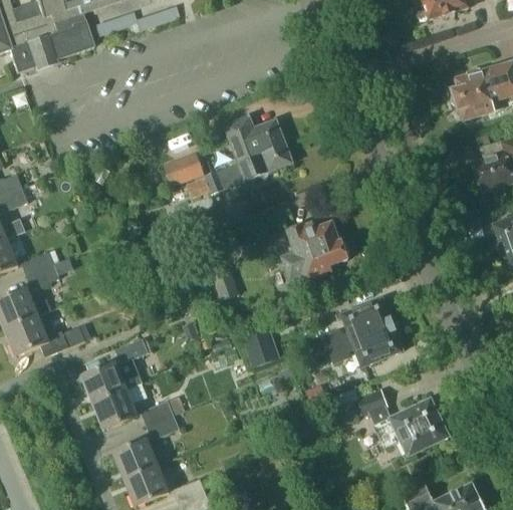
[(14,72),(90,47),(79,14),(120,0),(151,0),(152,1),(155,0),(0,0),(0,52),(7,50),(14,72)]
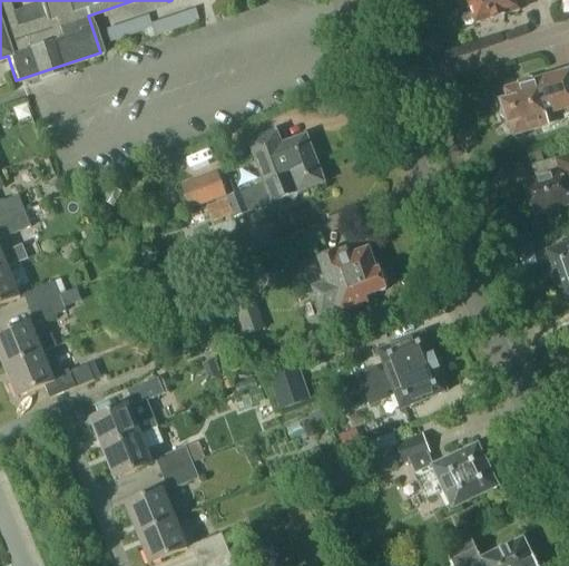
[(468,0),(469,0),(474,20),(518,7),(516,0),(468,0)]
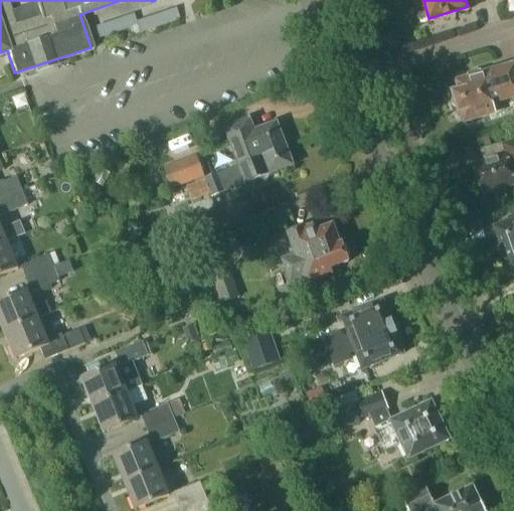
[(490,100),(513,92),(513,64),(513,61),(481,71),(481,70),(455,77),(458,89),(453,90),(458,109),(460,108),(463,119),(492,110),(490,100)]
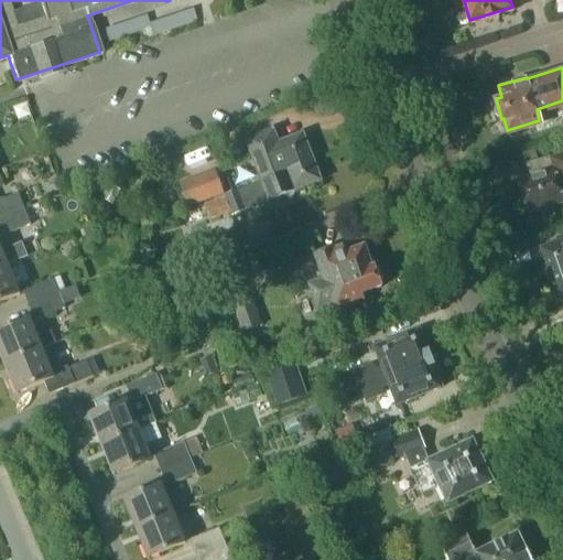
[(259,179),(312,158),(302,132),(278,142),(271,127),(244,138),(259,178),(259,179)]
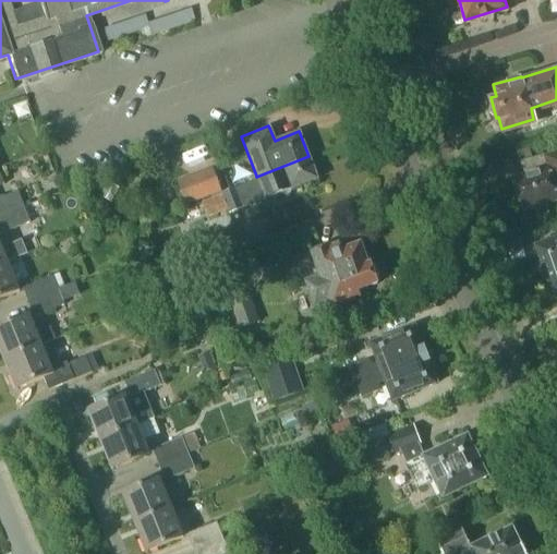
[(556,148),(520,160),(523,172),(511,176),(521,207),(556,195),(556,148)]
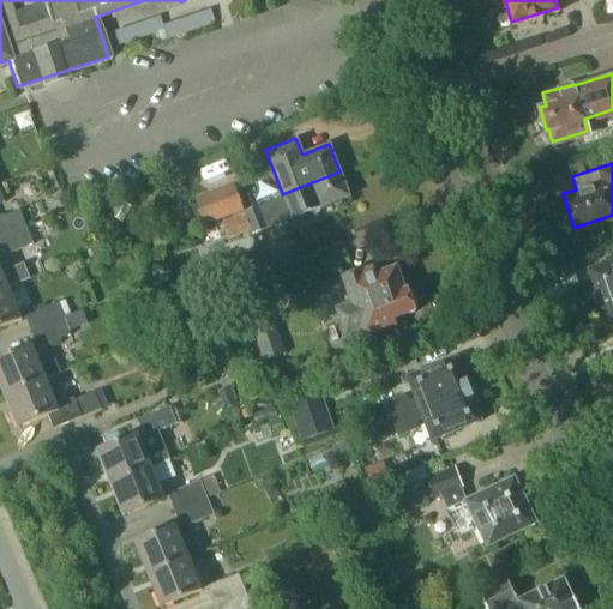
[(348,193),(340,172),(282,194),(282,193),(245,207),(253,230),(348,193)]
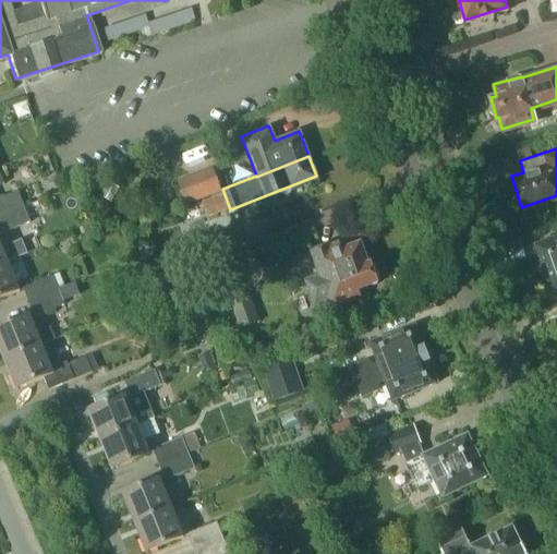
[(212,164),(176,178),(185,203),(221,188),(212,164)]
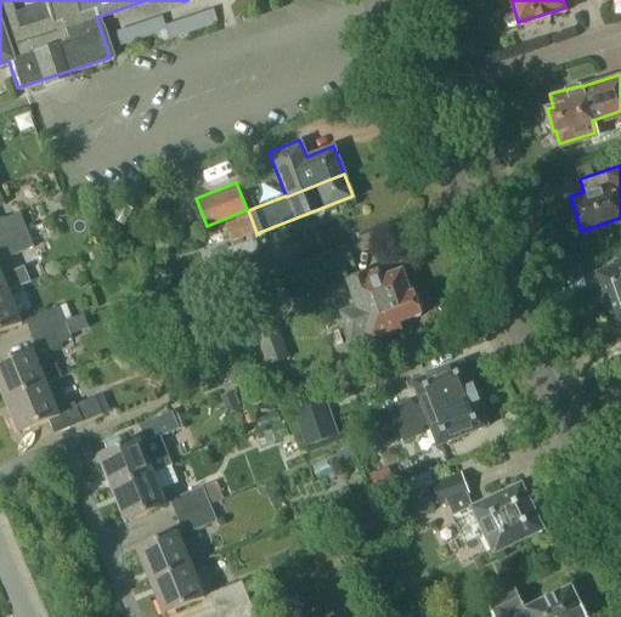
[(18,209),(0,216),(0,237),(26,226),(18,209)]
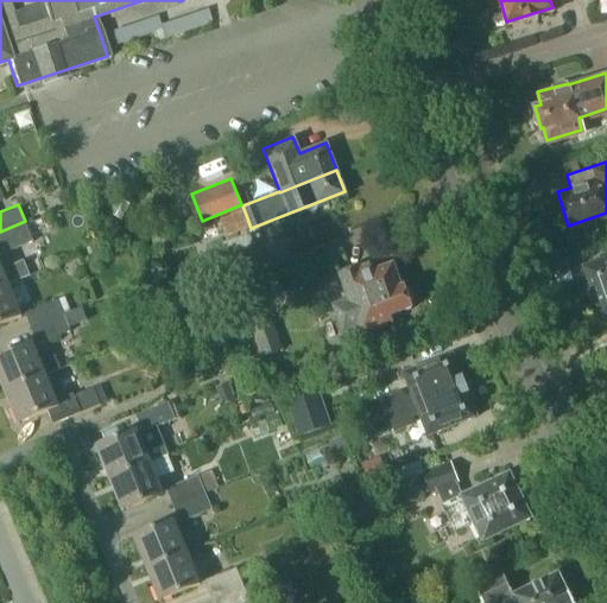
[(219,216),(225,233),(248,224),(241,208),(219,216)]
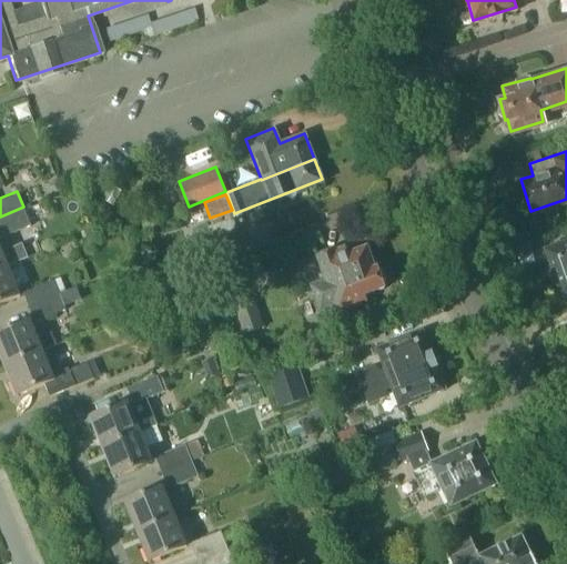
[(23,207),(0,217),(0,234),(30,222),(23,207)]
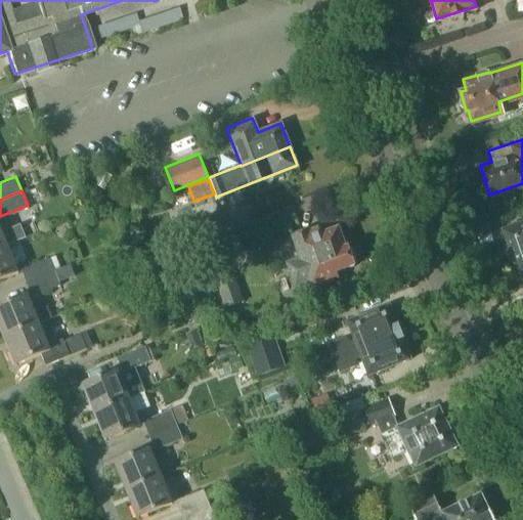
[(84,216),(80,208),(71,212),(75,220),(84,216)]
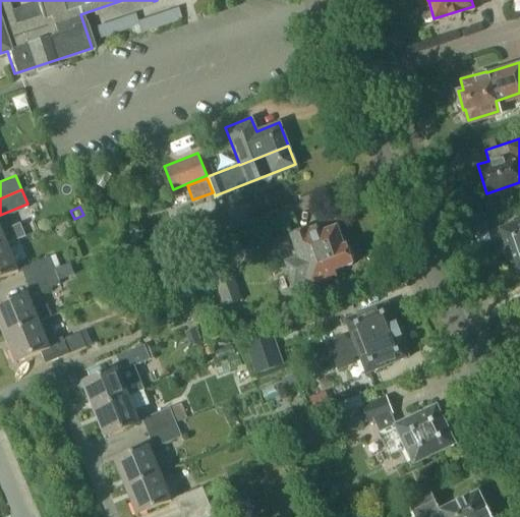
[(519,218),(498,226),(515,271),(519,269),(519,218)]
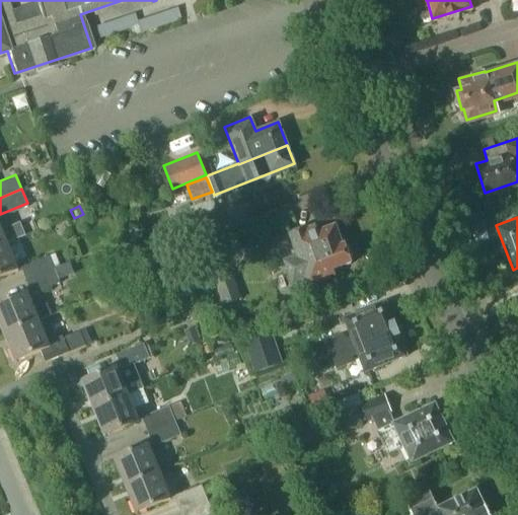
[(0,243),(5,241),(5,240),(24,232),(19,220),(0,228),(0,243)]
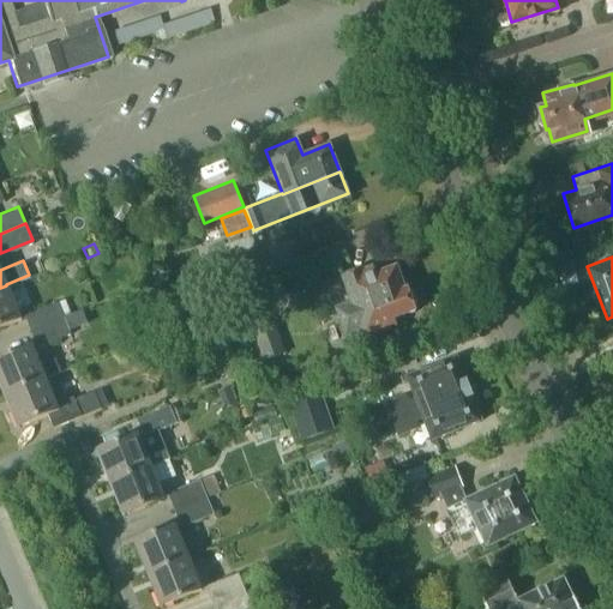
[(414,308),(416,301),(413,290),(408,289),(407,285),(403,287),(395,264),(364,275),(361,269),(341,276),(349,300),(335,305),(346,335),(361,329),(364,335),(391,324),(392,319),(415,311),(414,308)]
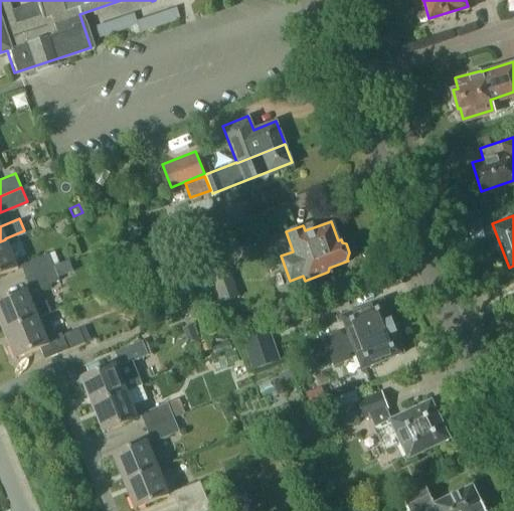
[(5,239),(0,241),(0,272),(16,266),(5,239)]
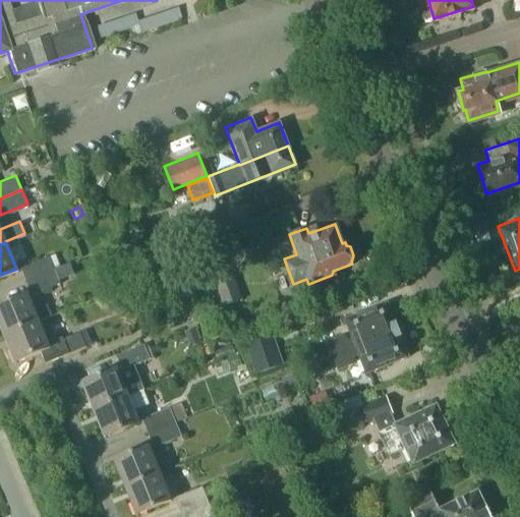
[(48,253),(20,265),(25,279),(53,267),(48,253)]
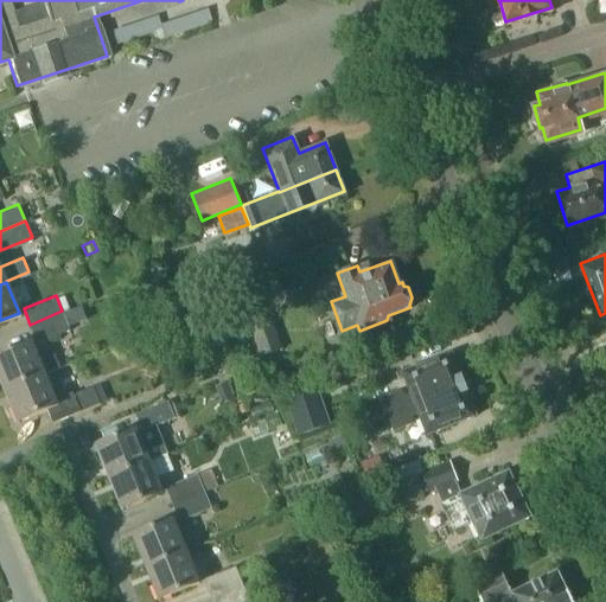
[(30,325),(36,340),(69,327),(62,311),(30,325)]
